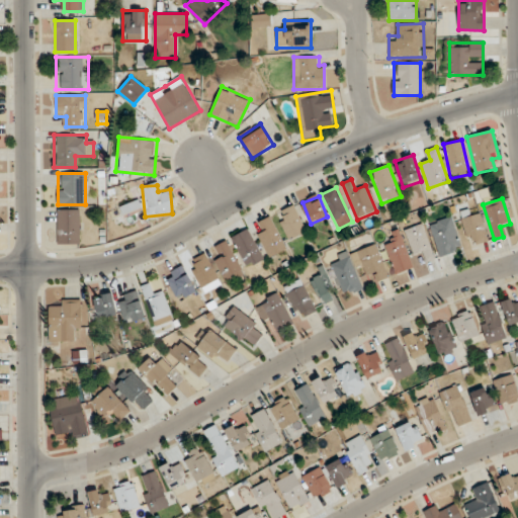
[(277,213),(289,240),(308,231),(294,205),(277,213)]
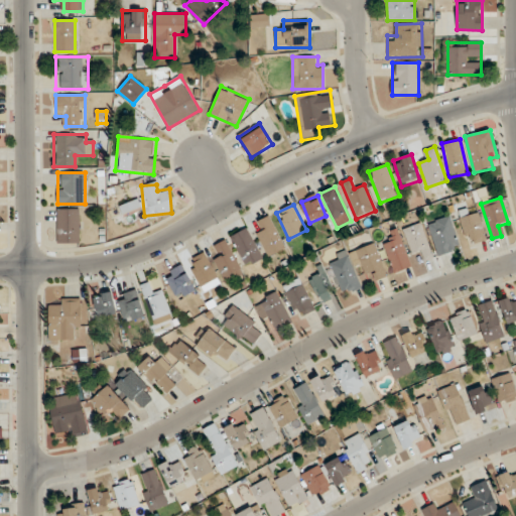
[(80,243),(80,209),(57,209),(57,243),(80,243)]
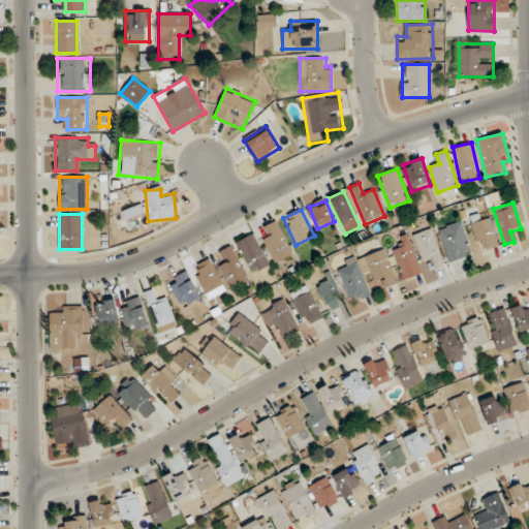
[(470,222),(480,252),(499,246),(489,216),(470,222)]
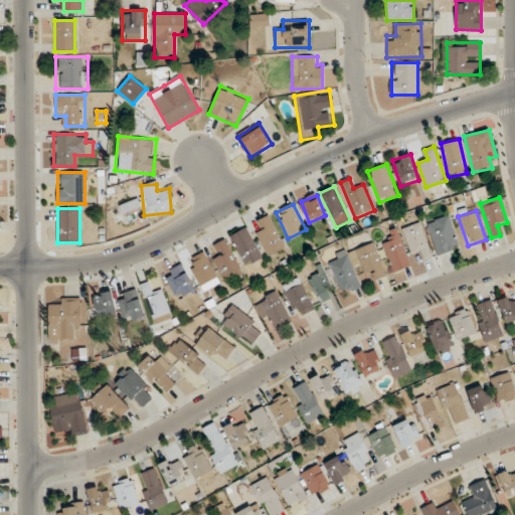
[(264,229),(255,233),(268,255),(285,247),(269,215),(259,220),(264,229)]
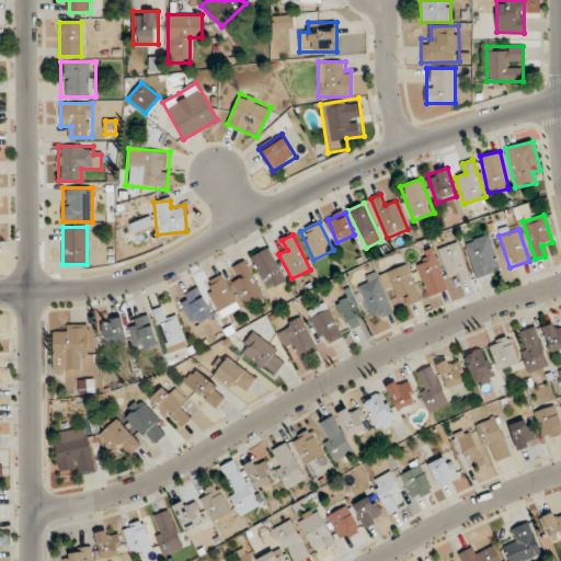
[(500,271),(489,236),(465,243),(476,278),(500,271)]
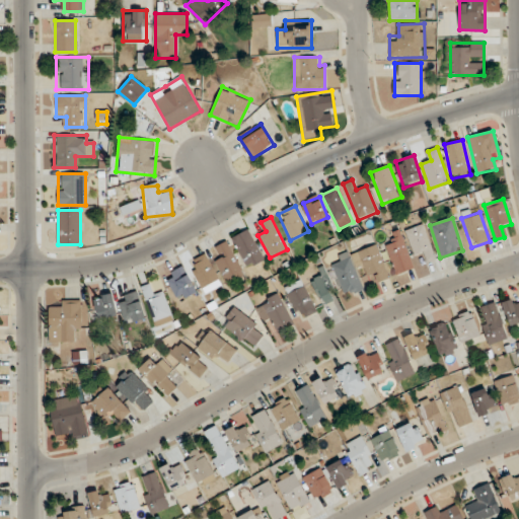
[(424,252),(428,262),(436,258),(423,224),(404,231),(415,255),(424,252)]
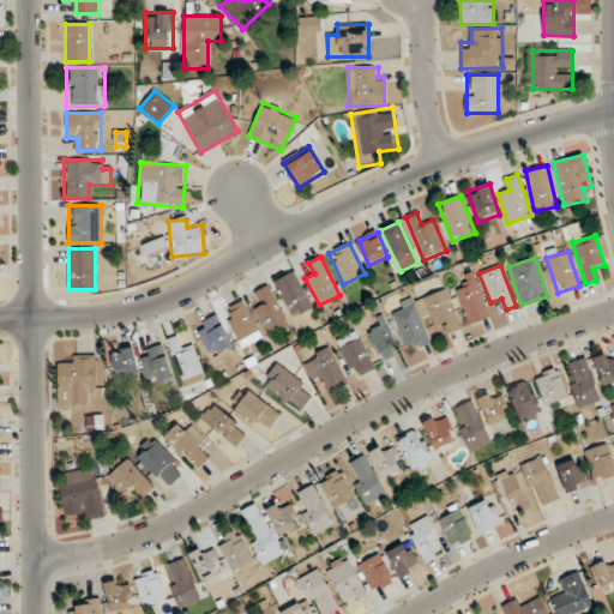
[(276,281),(292,318),(312,309),(296,272),(276,281)]
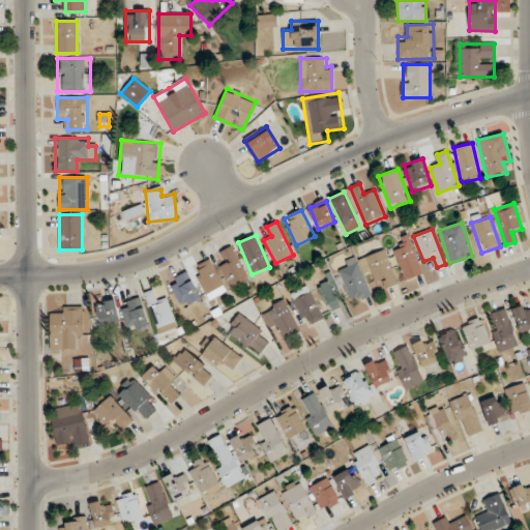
[(421,274),(411,241),(393,246),(403,280),(421,274)]
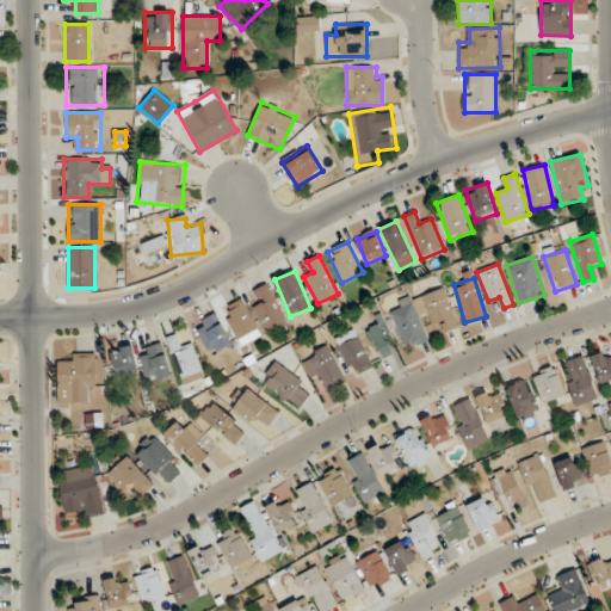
[(287,318),(267,284),(254,291),(261,302),(253,307),(265,329),(287,318)]
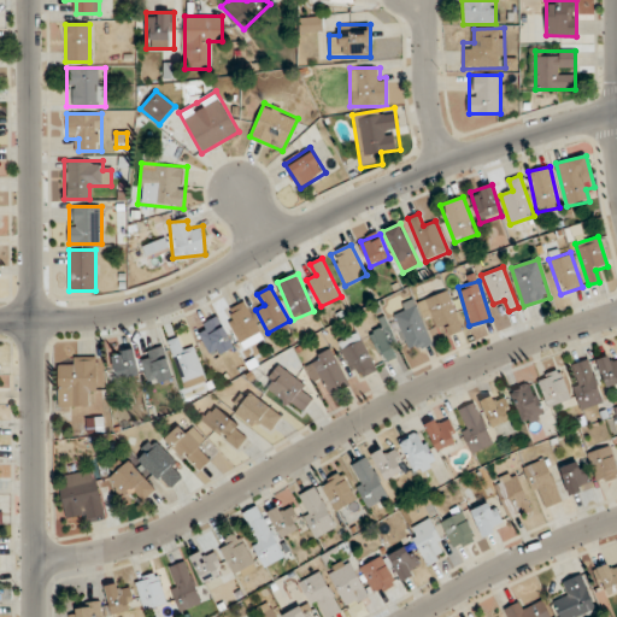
[(463,331),(448,292),(416,304),(413,300),(403,304),(405,312),(397,315),(410,352),(433,344),(422,316),(432,312),(438,329),(444,327),(447,336),(463,331)]
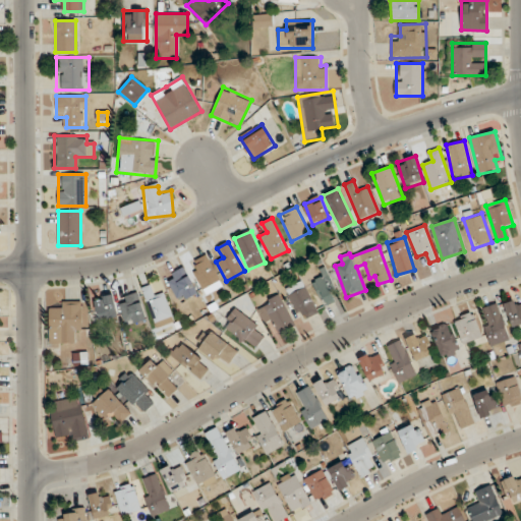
[(222,287),(209,255),(190,263),(204,294),(222,287)]
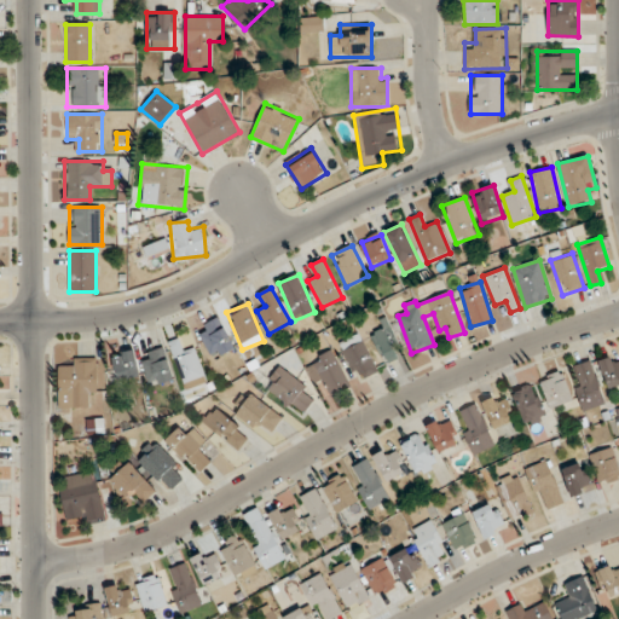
[(197,329),(213,359),(235,348),(219,317),(197,329)]
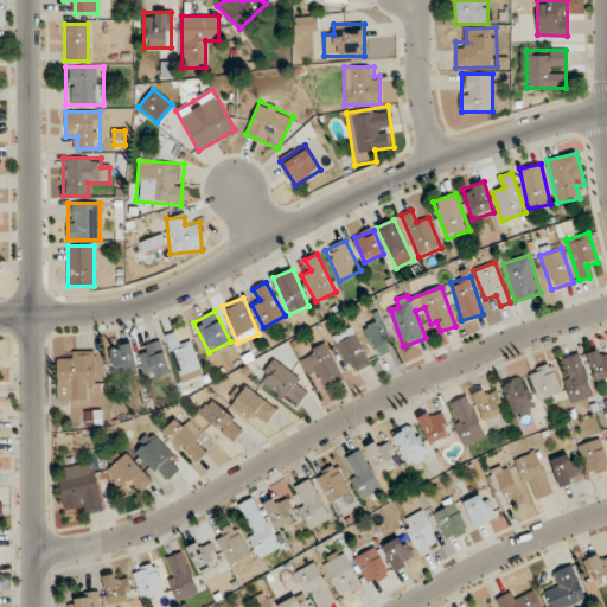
[(382,320),(364,328),(378,356),(395,347),(382,320)]
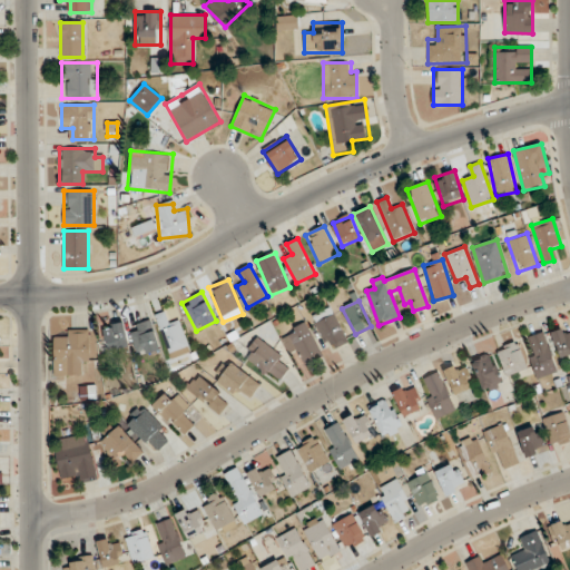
[(315,316),(326,351),(346,344),(335,311),(315,316)]
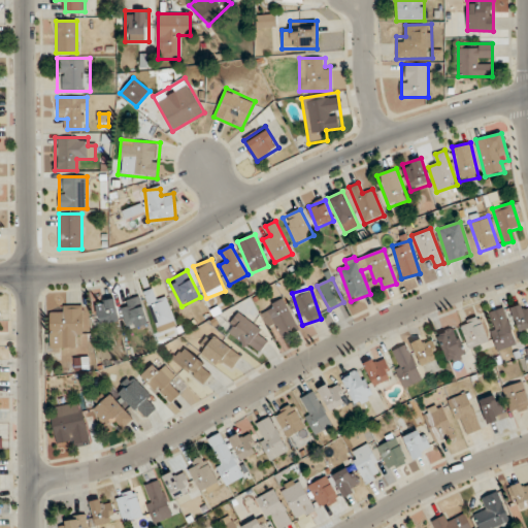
[(157,299),(153,289),(143,293),(158,332),(177,325),(167,296),(157,299)]
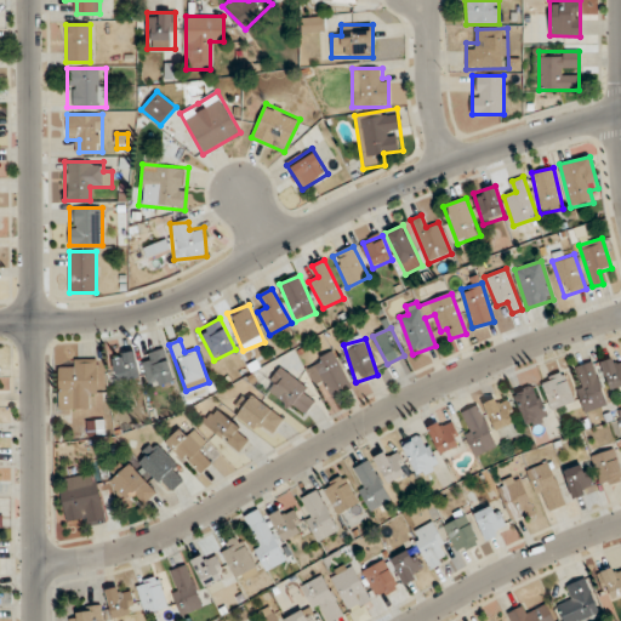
[(142,376),(135,351),(112,357),(119,382),(142,376)]
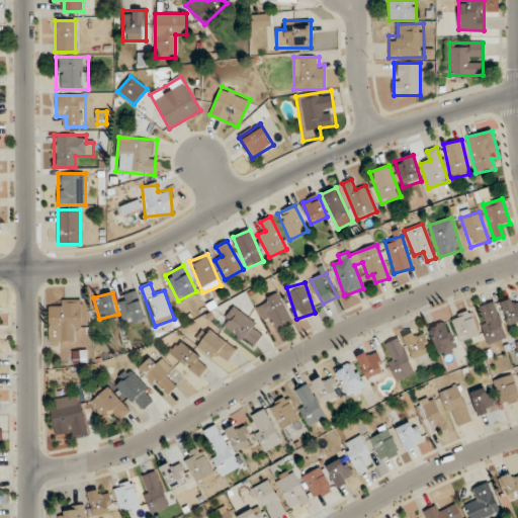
[(121,293),(121,321),(141,321),(141,293),(121,293)]
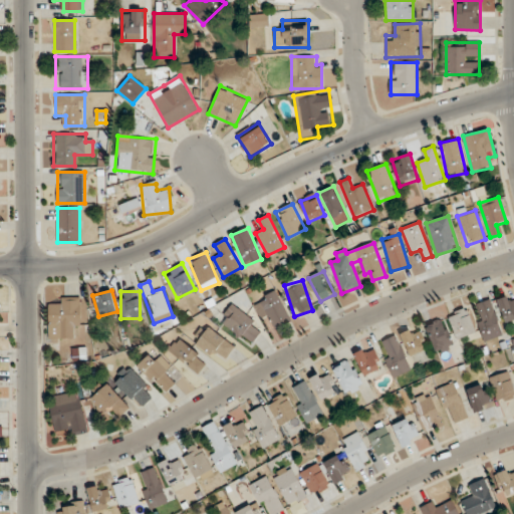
[(275,328),(291,320),(276,291),(253,303),(262,320),(269,317),(275,328)]
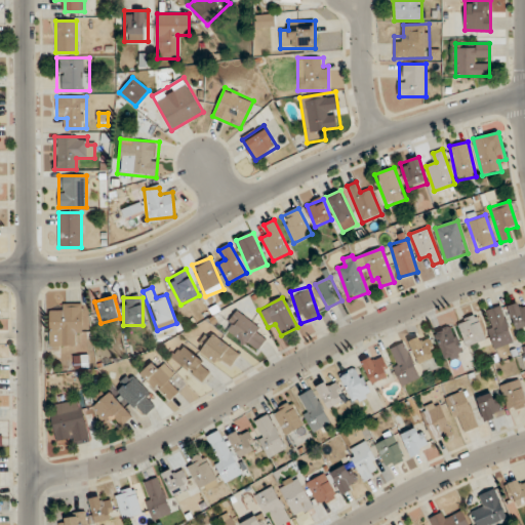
[(515,330),(524,326),(524,300),(507,308),(515,330)]
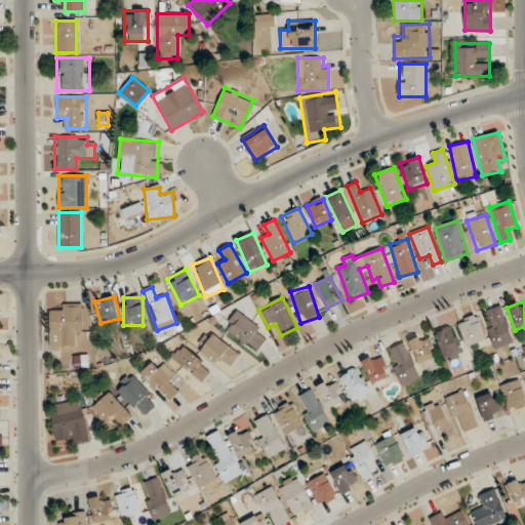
[(73,349),(73,336),(82,336),(82,304),(59,304),(59,313),(49,313),(49,349),(73,349)]
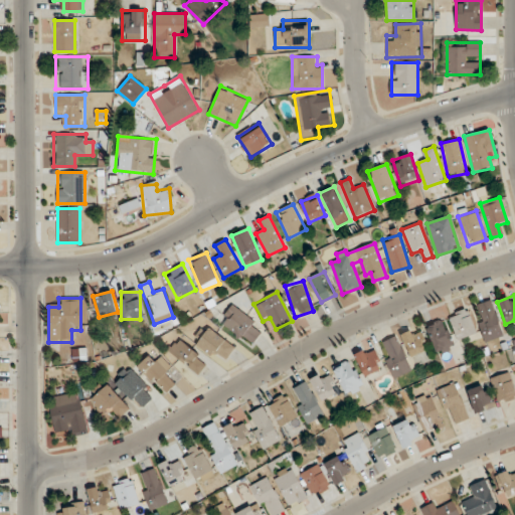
[(503,337),(492,301),(477,305),(479,314),(476,315),(484,342),(503,337)]
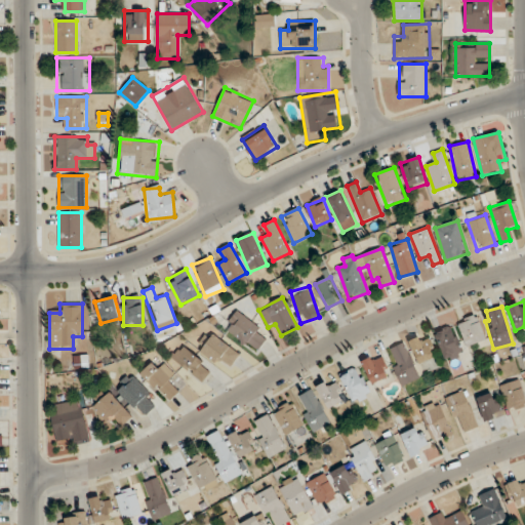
[(268,337),(238,311),(224,326),(254,354),(268,337)]
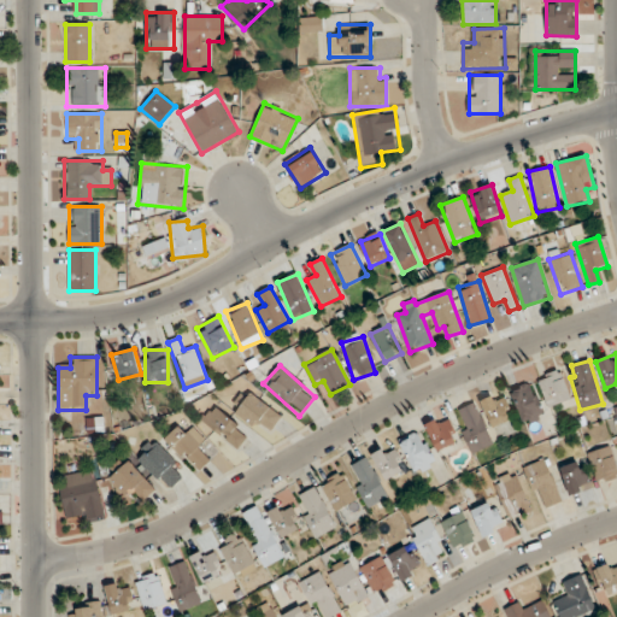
[(535,381),(548,409),(573,398),(559,370),(535,381)]
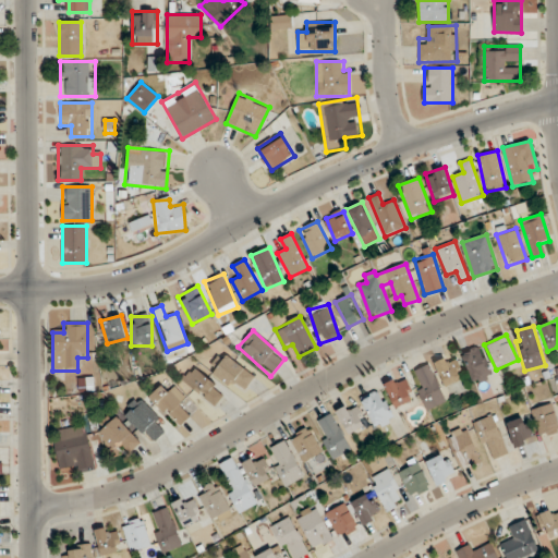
[(492,376),(480,346),(461,353),(473,384),(492,376)]
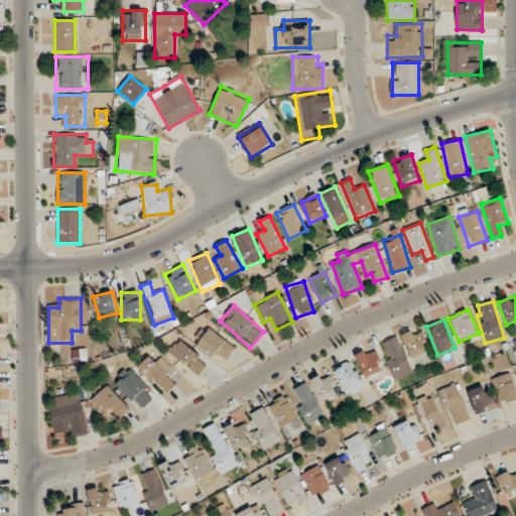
[(430,349),(418,328),(401,337),(413,358),(430,349)]
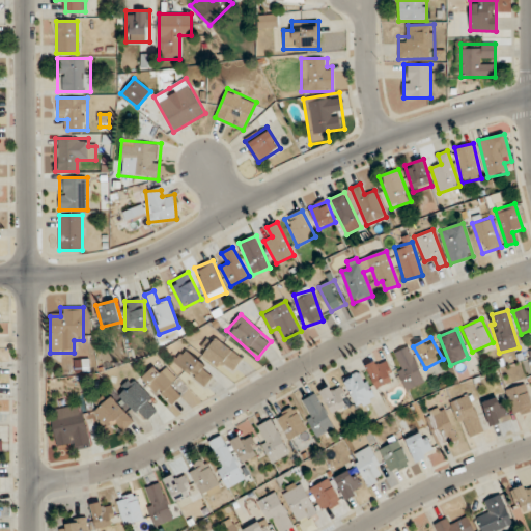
[(233,369),(242,358),(216,338),(201,356),(220,370),(226,363),(233,369)]
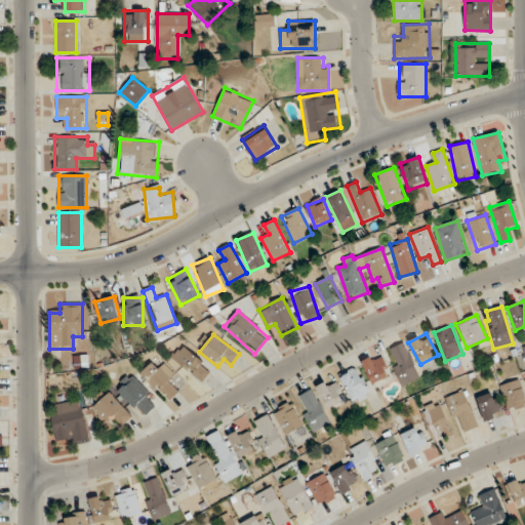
[(404,386),(421,375),(403,342),(386,352),(404,386)]
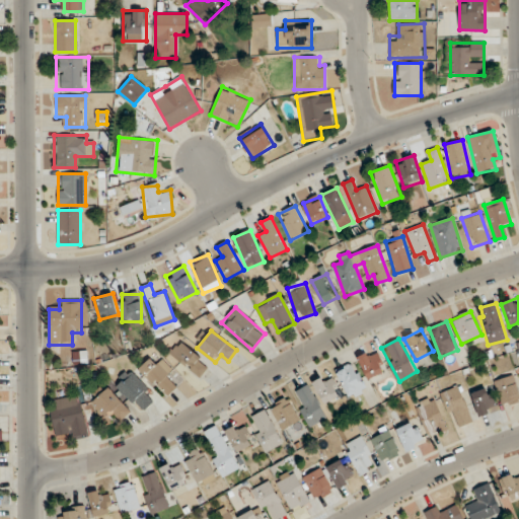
[(198,379),(209,368),(181,341),(170,352),(198,379)]
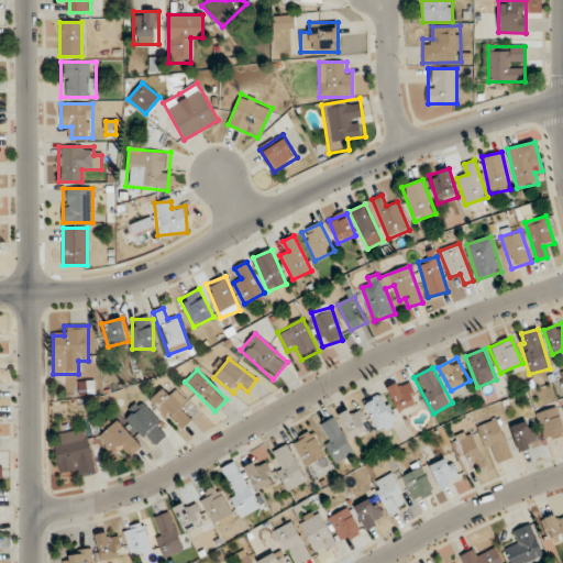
[(419,403),(408,379),(387,388),(398,411),(419,403)]
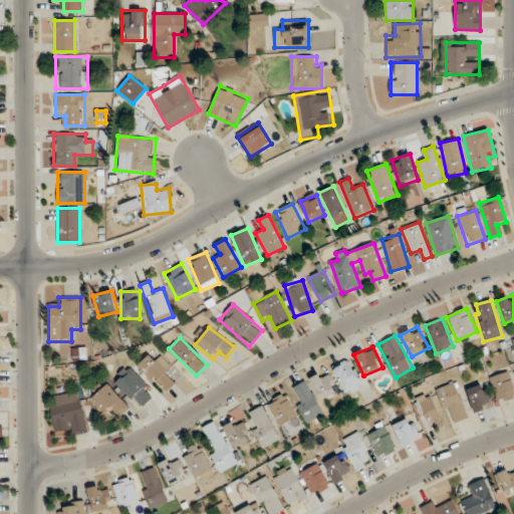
[(155,361),(149,355),(138,366),(165,394),(181,376),(161,355),(155,361)]
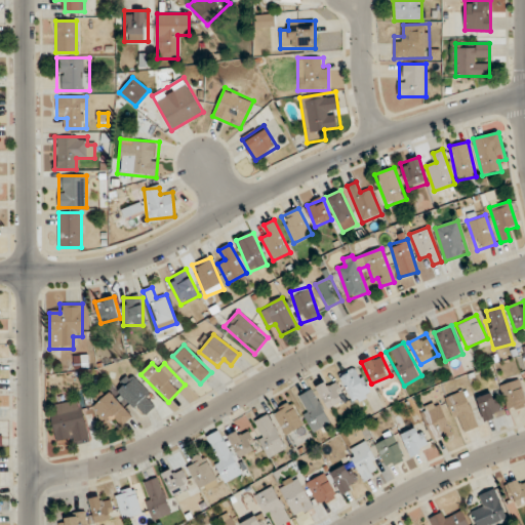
[(354,403),(370,395),(357,366),(339,374),(354,403)]
